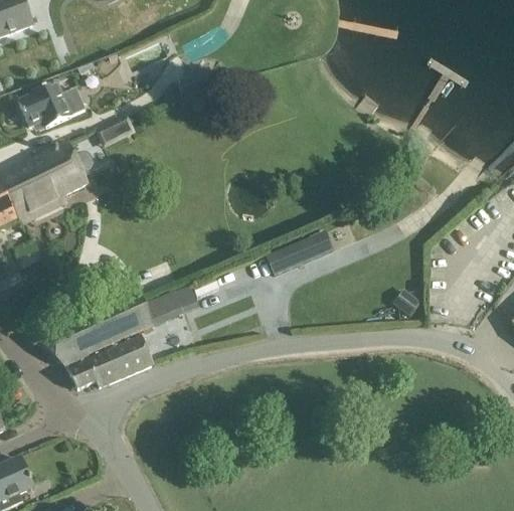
[(0,36),(20,30),(9,0),(0,0),(0,36)]
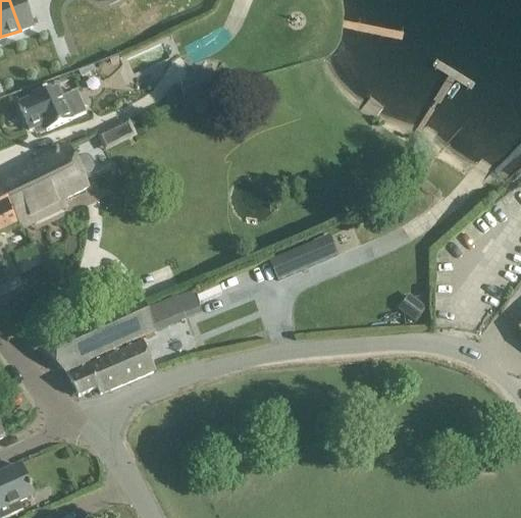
[(168,95),(170,102),(186,95),(187,97),(216,86),(211,73),(171,89),(168,95)]
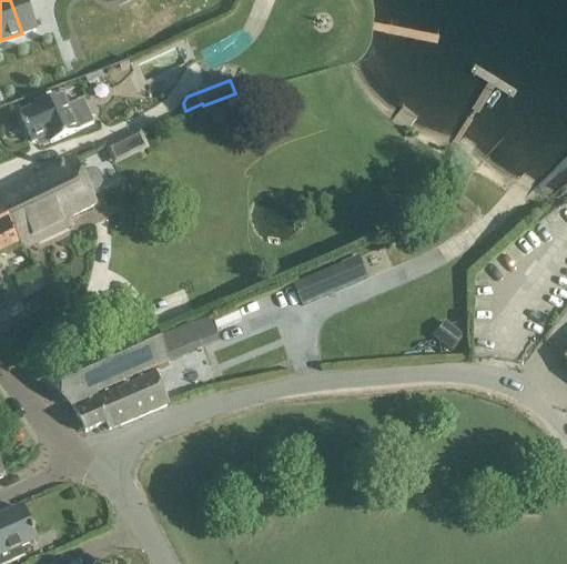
[(34,104),(20,111),(32,138),(48,131),(51,140),(79,127),(78,127),(94,119),(83,96),(68,102),(61,89),(33,102),(34,104)]
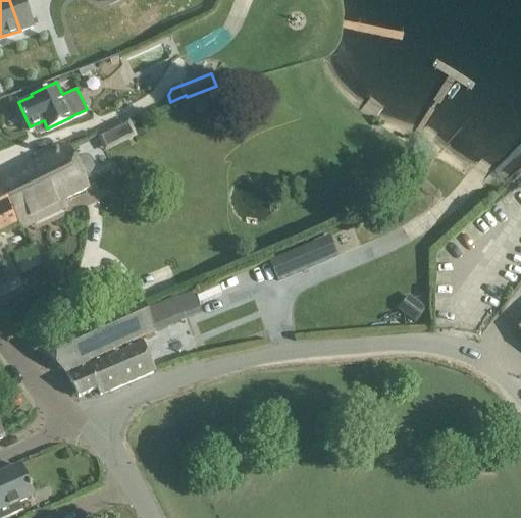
[(103,148),(137,134),(129,117),(96,132),(103,148)]
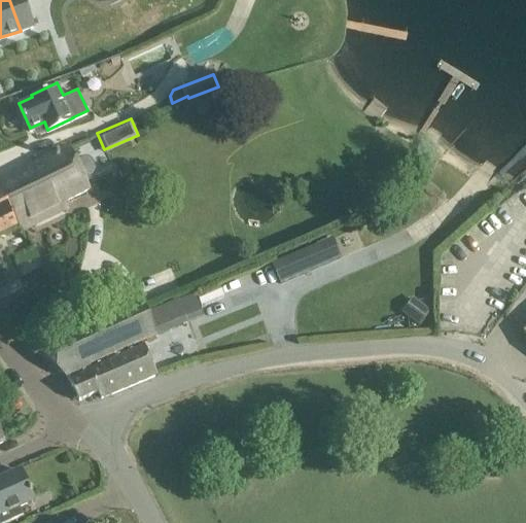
[(0,178),(0,180),(21,221),(26,227),(67,207),(63,200),(89,187),(84,179),(93,175),(96,171),(96,167),(93,159),(88,155),(83,155),(76,160),(69,145),(0,178)]
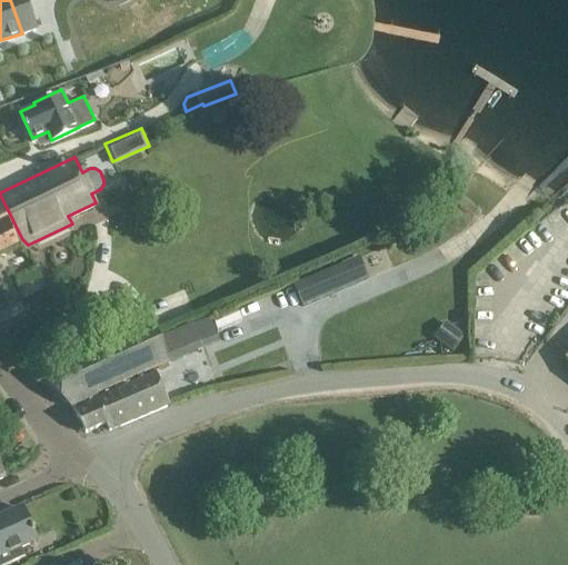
[(0,249),(22,239),(0,195),(0,249)]
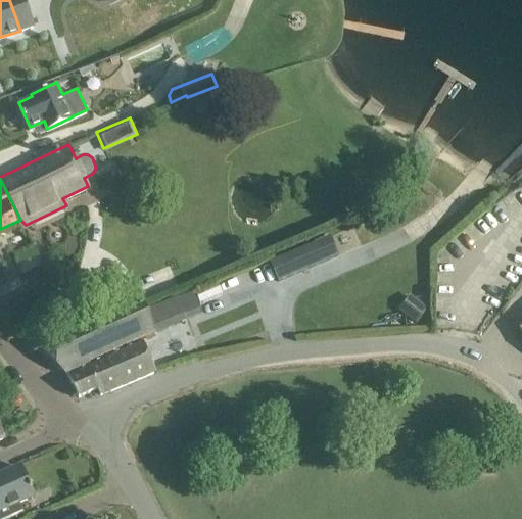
[(330,234),(271,261),(279,279),(338,252),(330,234)]
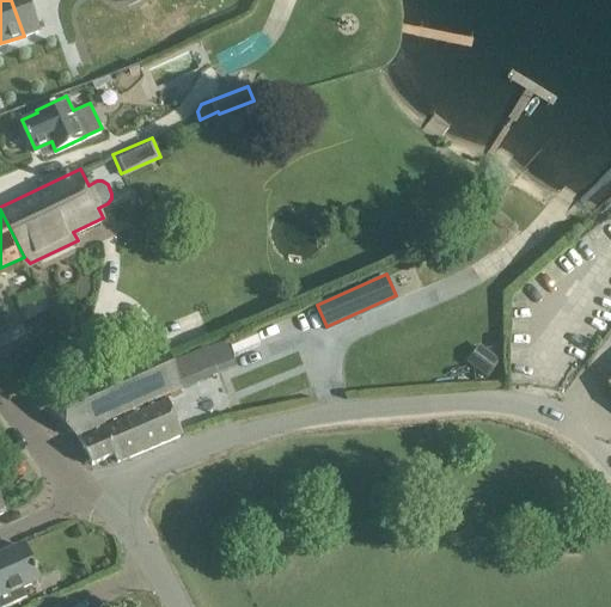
[(40,284),(17,295),(22,306),(44,295),(40,284)]
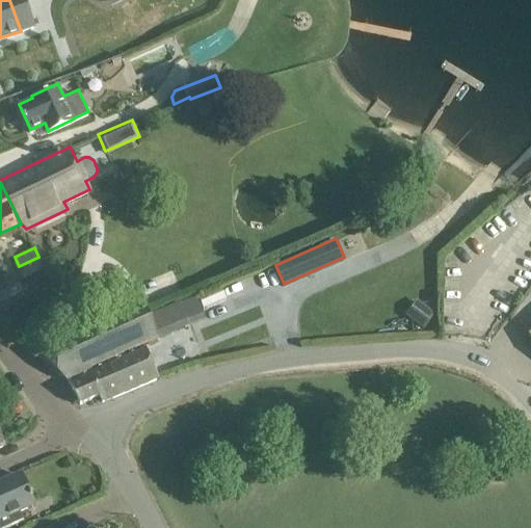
[(197,290),(178,298),(188,322),(207,314),(206,312),(197,290)]
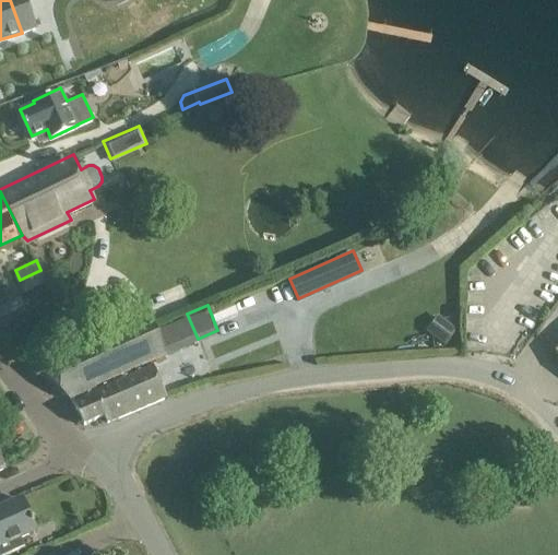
[(427,329),(443,343),(455,328),(438,315),(427,329)]
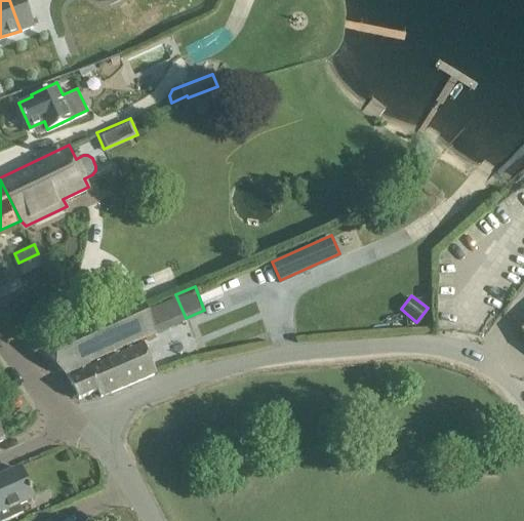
[(156,331),(146,307),(140,296),(44,339),(45,342),(35,346),(67,372),(90,362),(90,360),(156,331)]
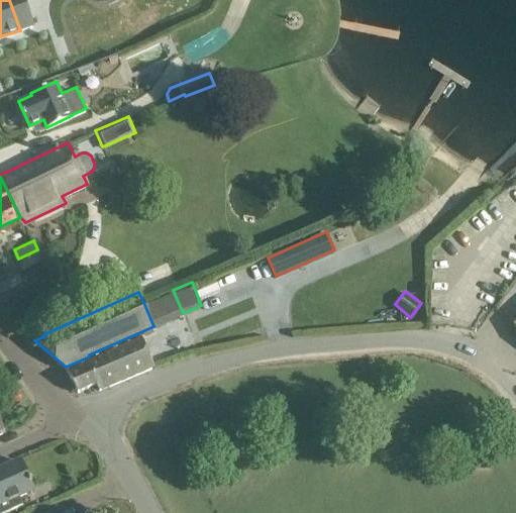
[(141,336),(67,369),(78,389),(97,381),(100,388),(153,365),(141,336)]
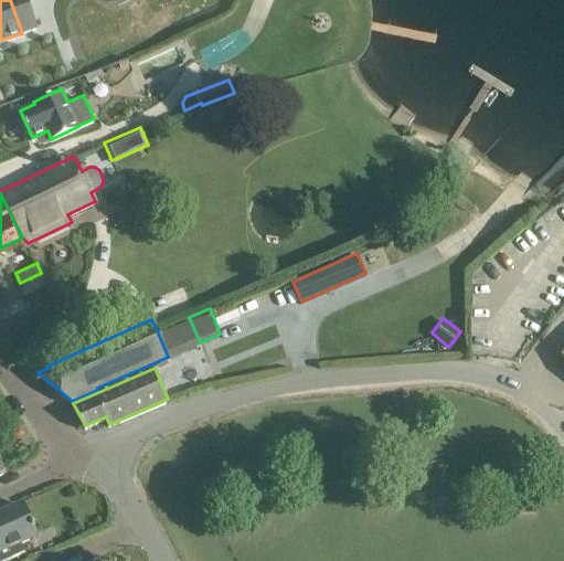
[(0,510),(0,560),(25,550),(21,541),(36,533),(22,501),(0,510)]
